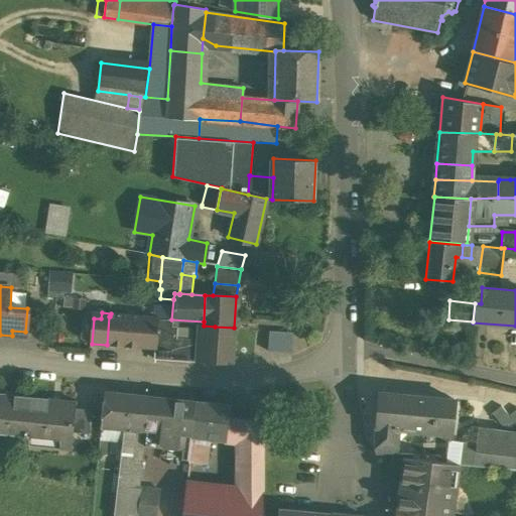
[(110,316),(109,316),(107,345),(155,349),(156,349),(157,327),(157,320),(110,316)]
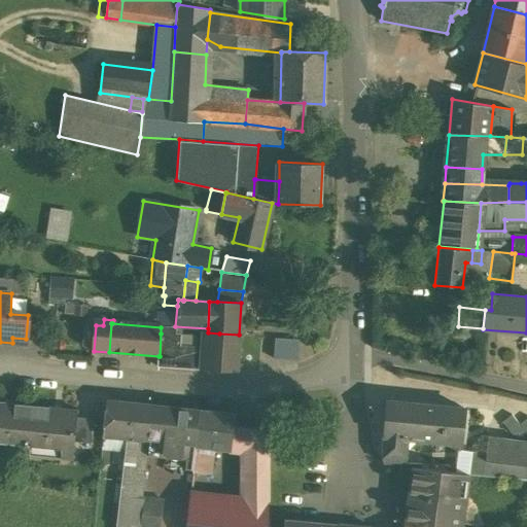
[(201,348),(180,346),(180,335),(161,334),(160,356),(159,356),(157,366),(200,370),(201,350),(201,348)]
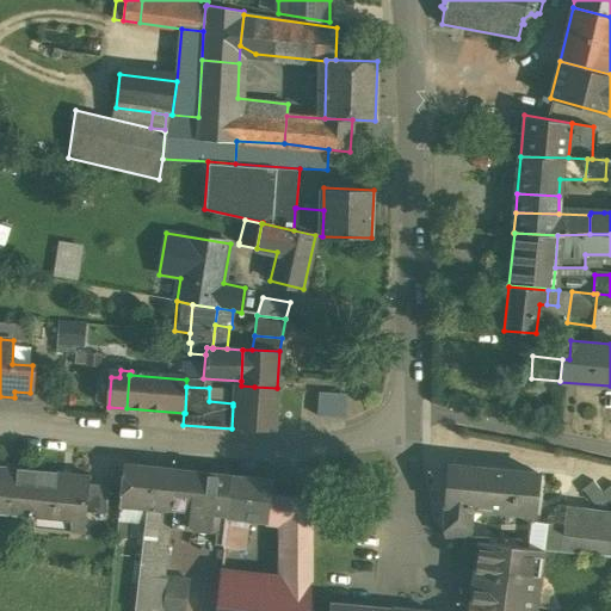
[(253,407),(233,406),(232,429),(275,431),(277,388),(254,387),(253,397),(253,407)]
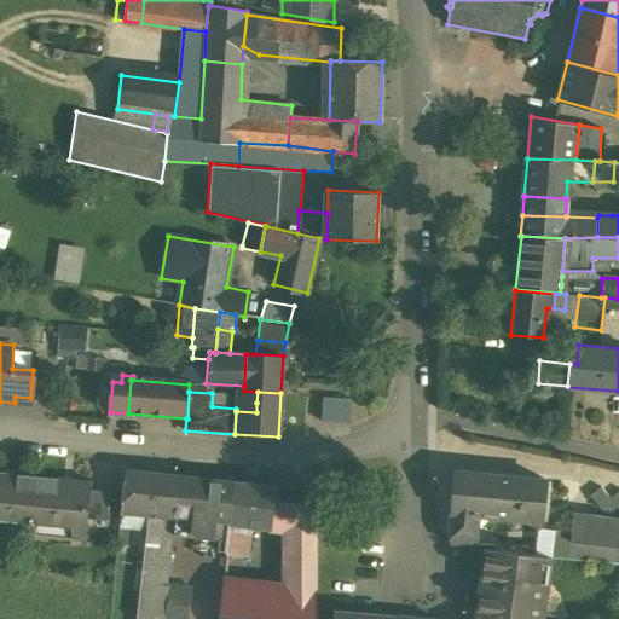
[(256,403),(237,401),(236,409),(236,411),(256,412),(256,403)]
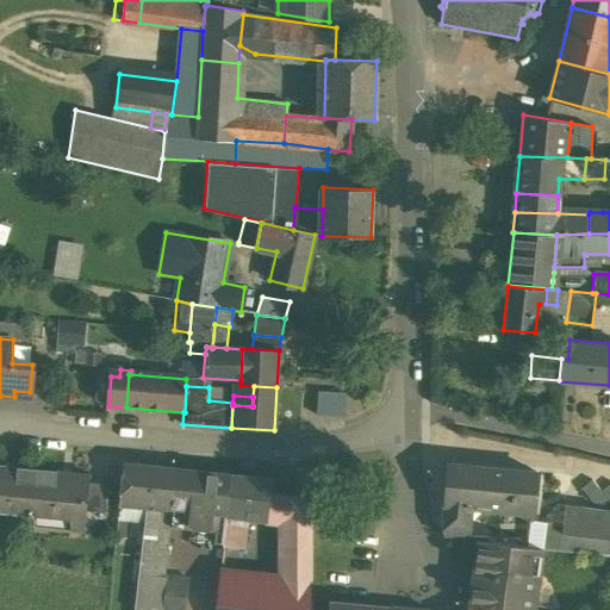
[(174,468),(124,464),(119,503),(147,506),(172,509),(172,508),(170,508),(174,468)]
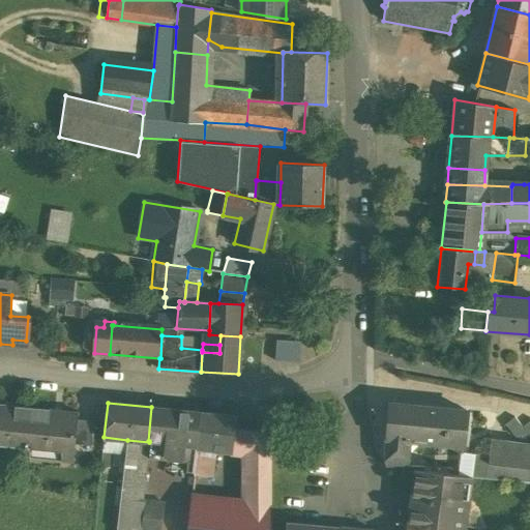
[(467,411),(389,404),(386,439),(387,466),(407,467),(409,439),(417,439),(416,441),(439,443),(461,452),(462,453),(467,411)]
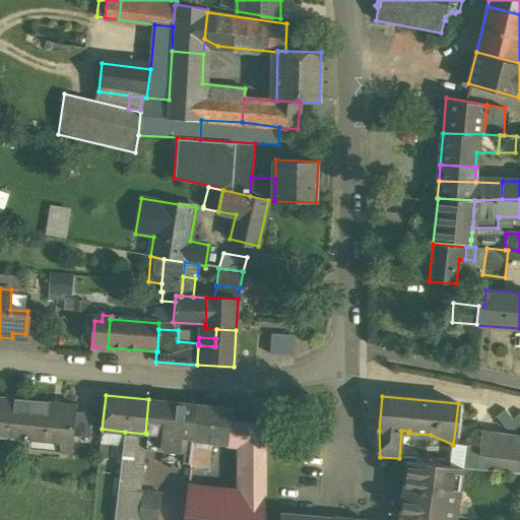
[(31,401),(0,397),(0,442),(27,445),(31,401)]
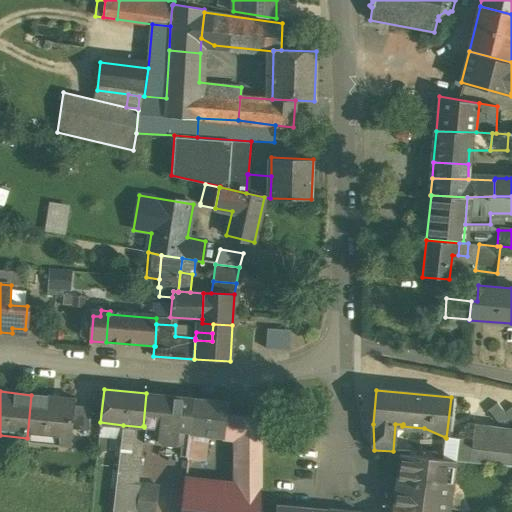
[(193,399),(146,393),(143,426),(144,426),(144,427),(158,428),(178,431),(190,432),(193,399)]
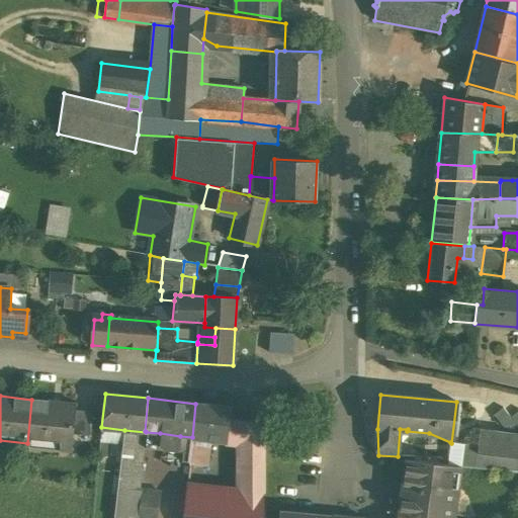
[(75,404),(31,400),(27,443),(71,447),(72,434),(75,410),(75,404)]
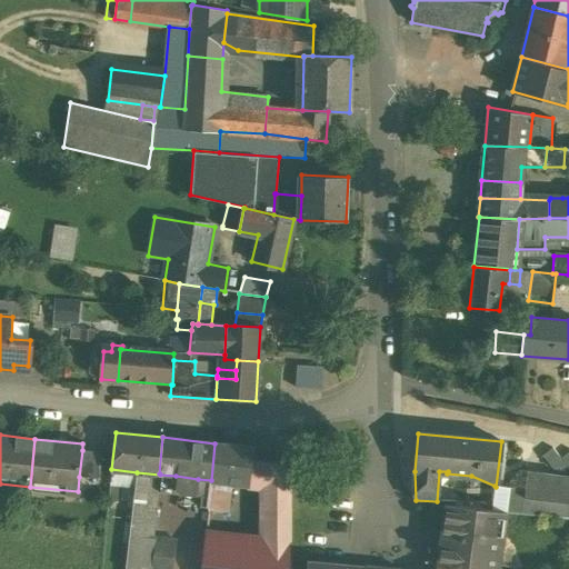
[(252,448),(215,443),(211,480),(223,482),(248,485),(251,461),(252,448)]
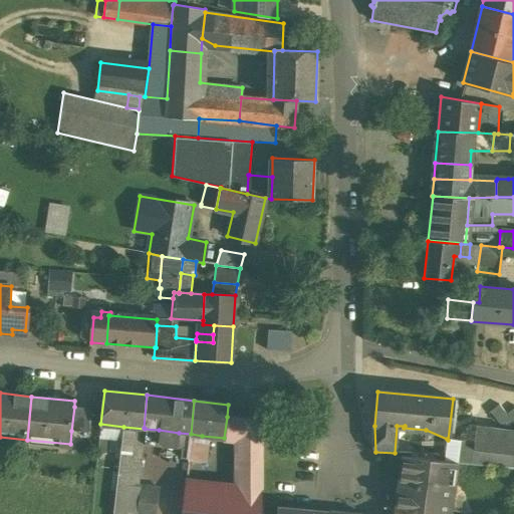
[(506,414),(499,405),(489,412),(503,430),(512,422),(506,414)]
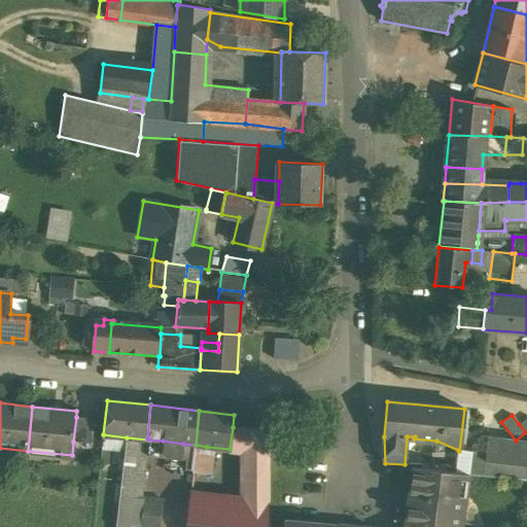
[(93,419),(76,417),(73,442),(90,444),(93,419)]
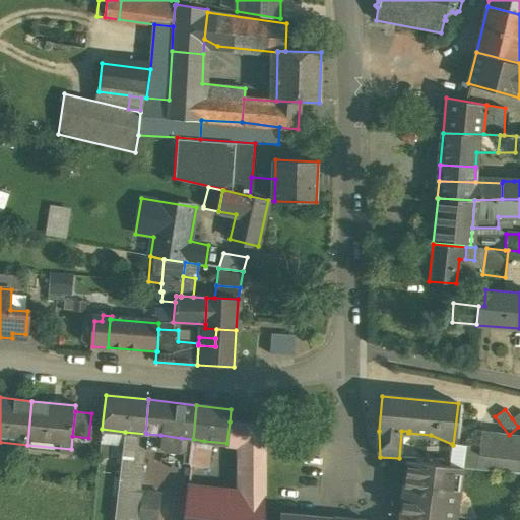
[(264,426),(230,421),(226,443),(242,445),(242,495),(242,513),(264,515),(264,426)]
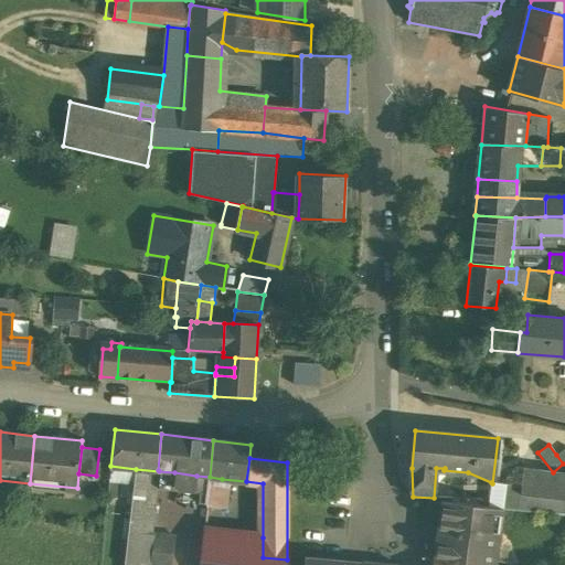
[(136,469),(110,466),(109,480),(134,482),(136,469)]
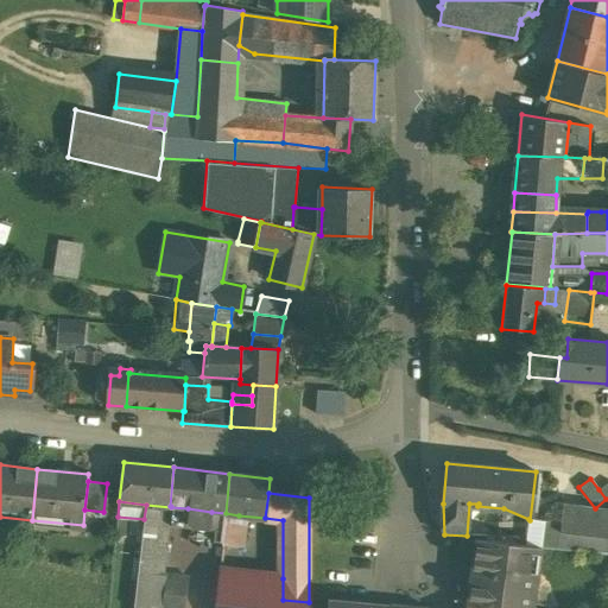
[(607,508),(595,508),(563,504),(561,523),(559,532),(607,538),(607,508)]
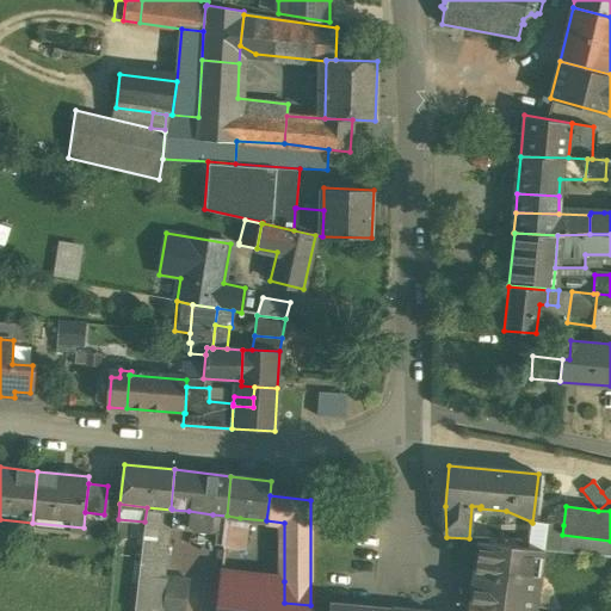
[(172,510),(147,507),(144,522),(139,575),(165,578),(172,510)]
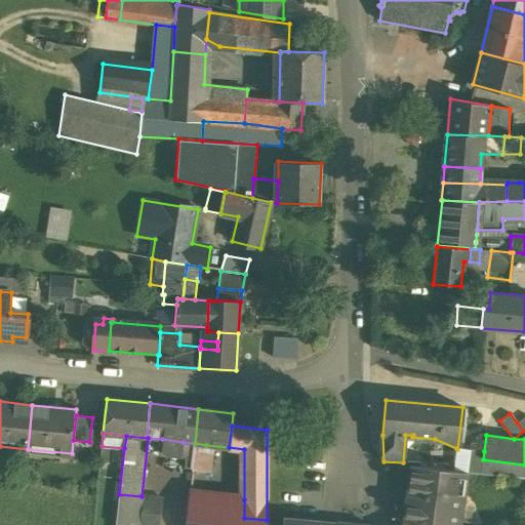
[(183,442),(162,439),(161,449),(165,455),(182,457),(183,442)]
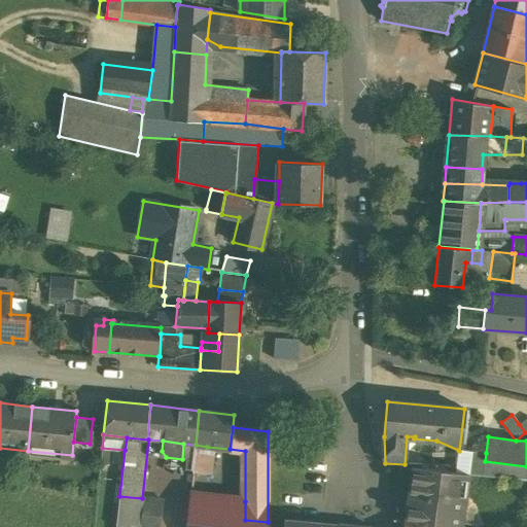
[(196,445),(183,444),(182,459),(186,459),(185,469),(192,470),(195,457),(194,457),(196,445)]
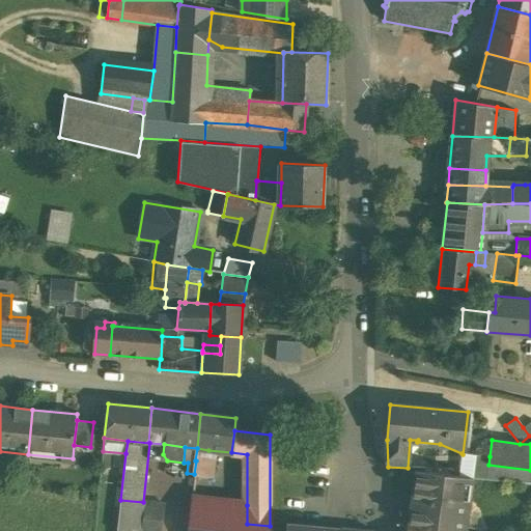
[(208,450),(197,448),(194,474),(194,475),(213,477),(215,456),(208,456),(208,450)]
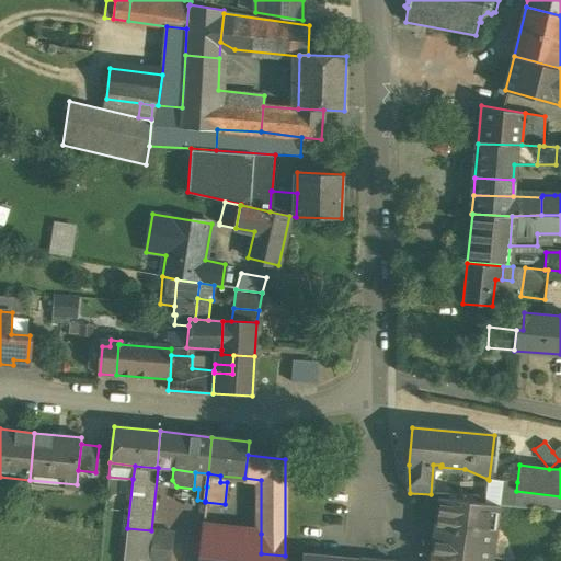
[(489,480),(488,479),(485,503),(499,505),(501,481),(489,480)]
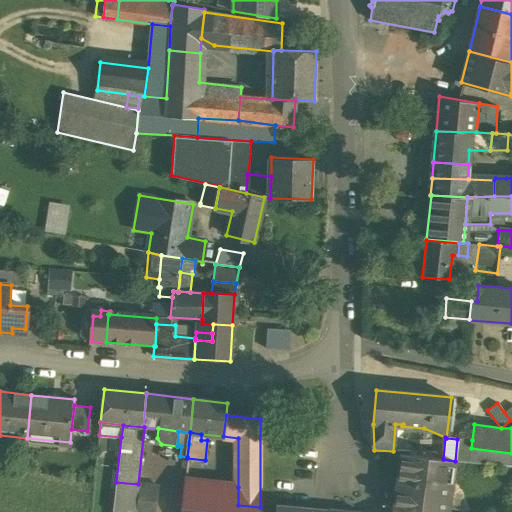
[(472,440),(457,439),(455,461),(469,463),(471,448),(472,440)]
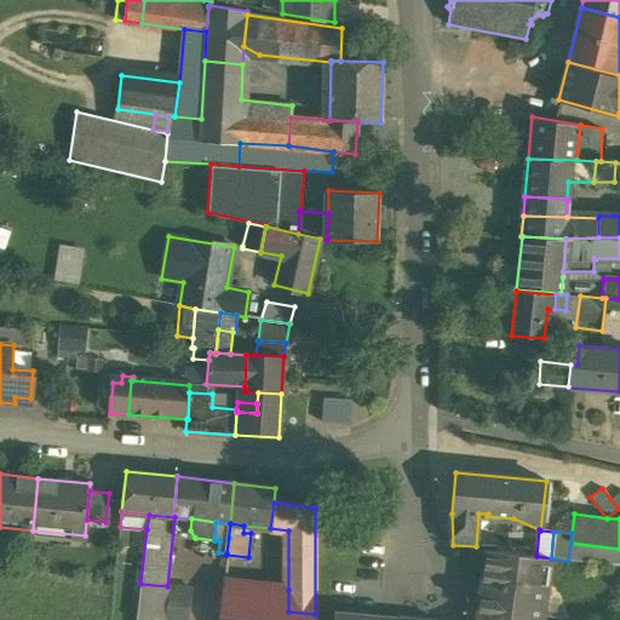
[(619,549),(570,543),(568,561),(579,562),(587,560),(619,563),(619,549)]
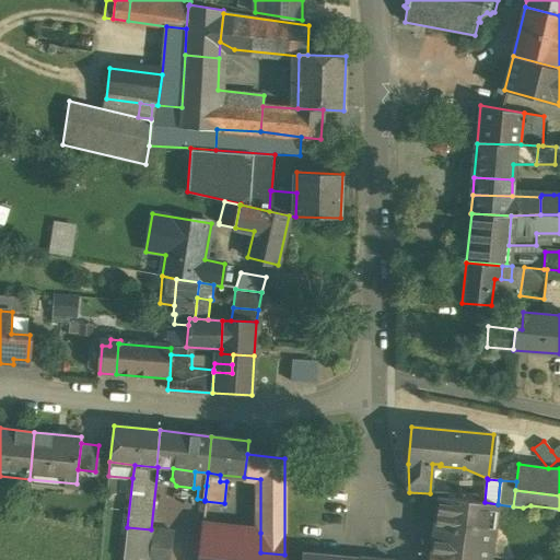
[(485,502),(439,497),(431,556),(461,559),(489,559),(498,504),(485,502)]
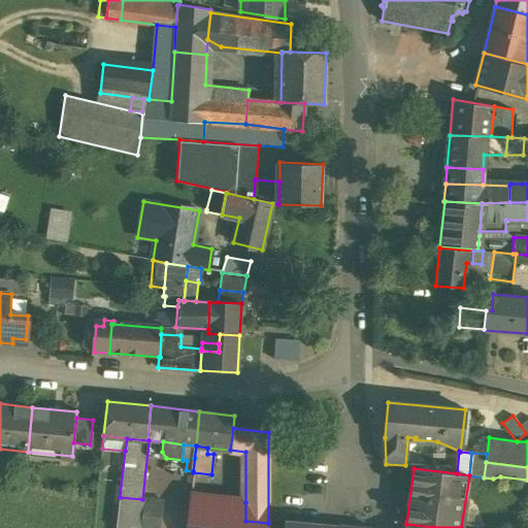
[(245,502),(191,496),(190,505),(187,527),(268,527),(268,523),(245,521),(245,502)]
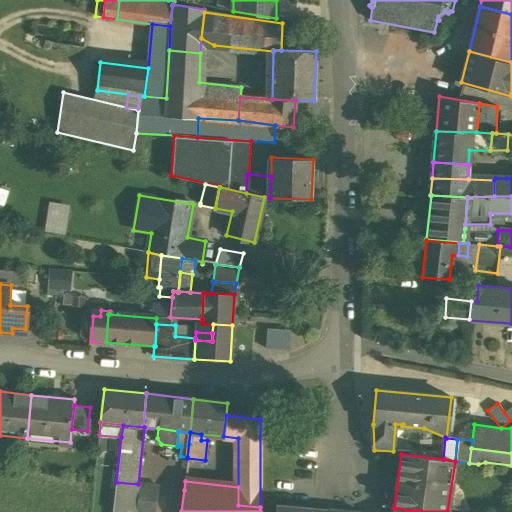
[(138,484),(116,482),(112,511),(181,511),(184,490),(138,484)]
